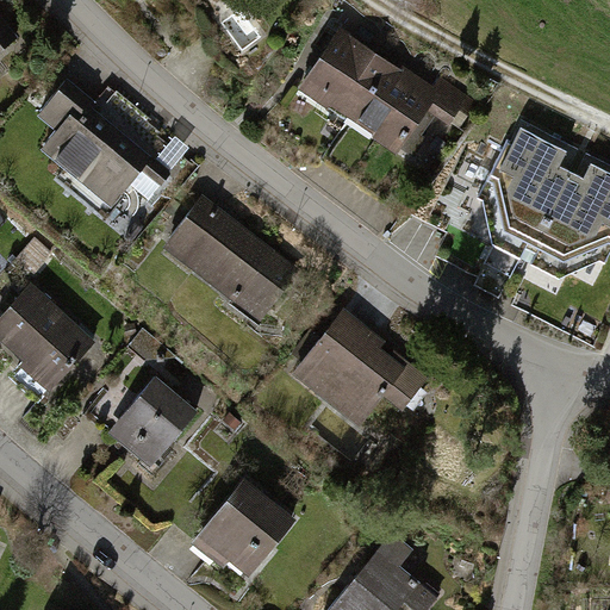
[(0,48),(13,39),(0,20),(0,48)]
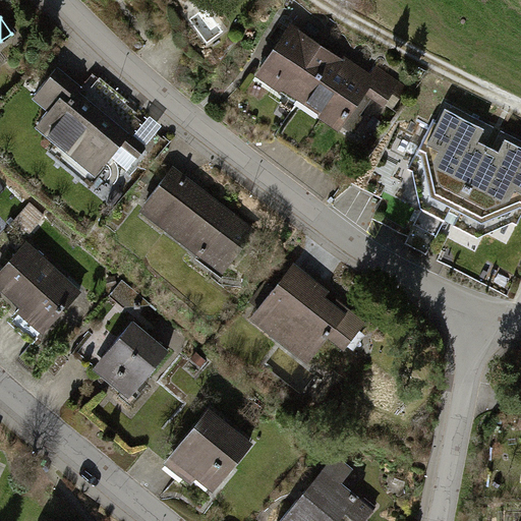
[(361,75),(285,24),(250,74),(334,130),(359,93),(391,113),(406,91),(368,65),(361,75)]
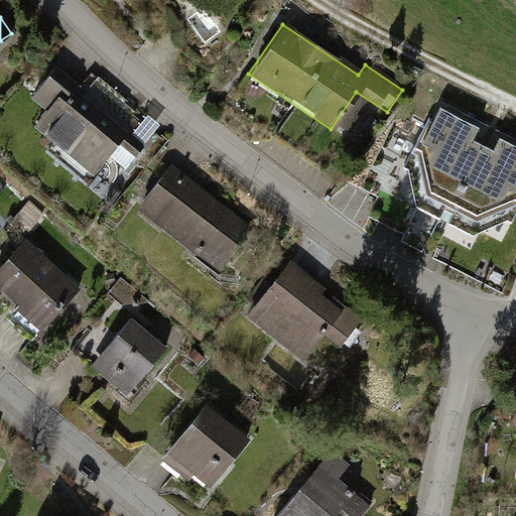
[(140,148),(51,71),(25,100),(39,112),(26,127),(84,177),(97,162),(114,177),(140,148)]
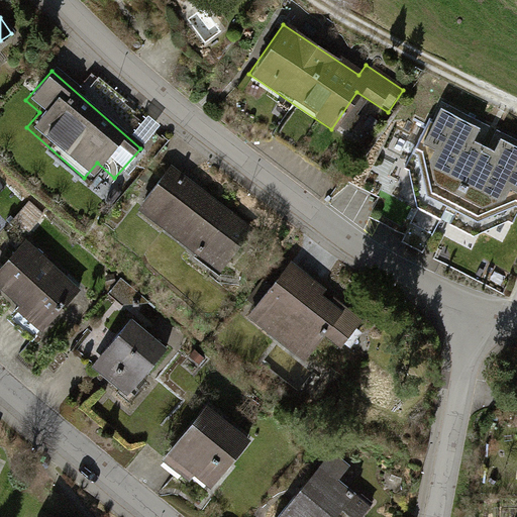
[(516,204),(516,145),(441,107),(409,169),(415,205),(475,234),(509,220),(516,204)]
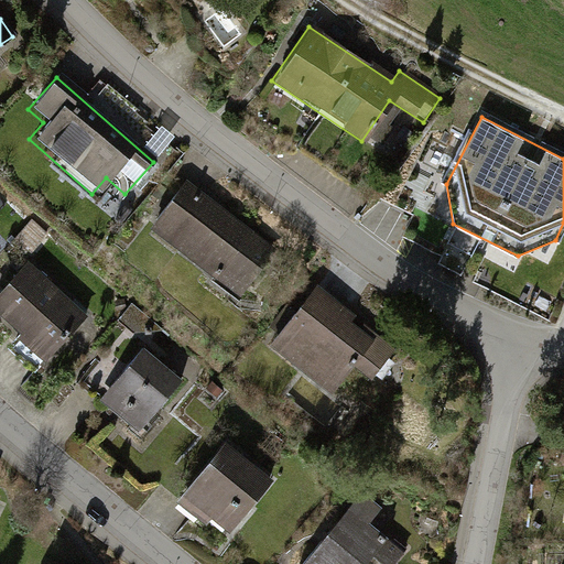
[(269,250),(183,185),(148,231),(234,295),(269,250)]
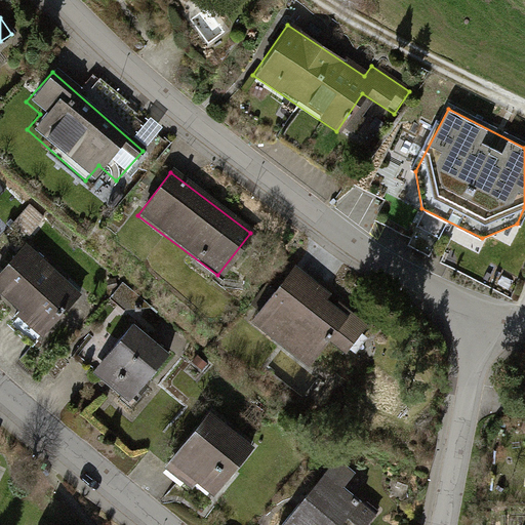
[(73,290),(25,245),(0,271),(0,301),(32,332),(73,290)]
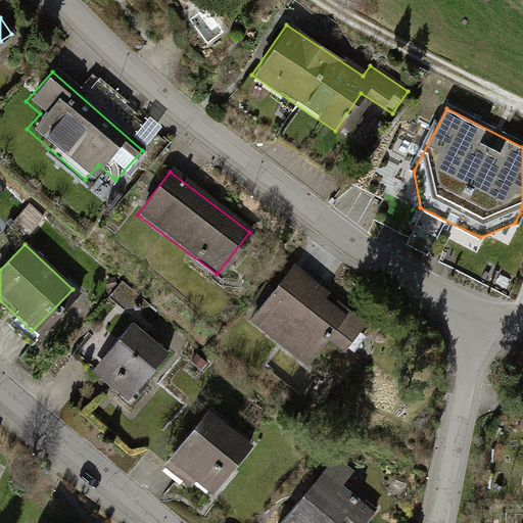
[(355,324),(291,270),(256,312),(321,366),(355,324)]
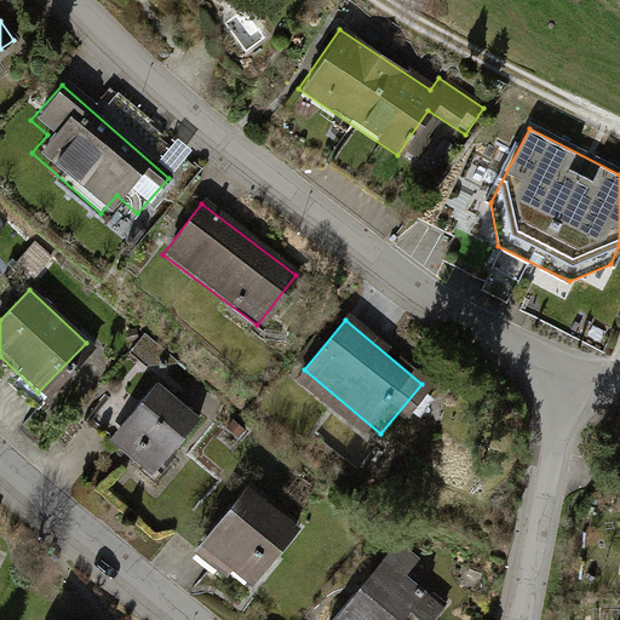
[(195,422),(151,385),(105,441),(149,477),(195,422)]
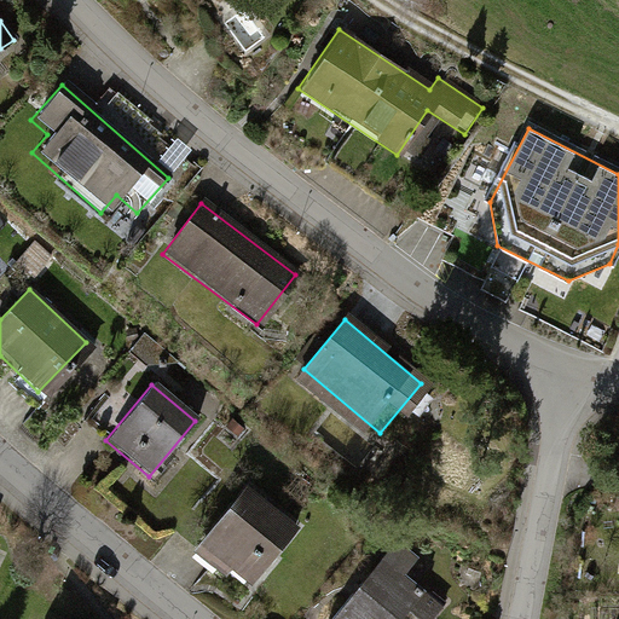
[(293,527),(243,486),(196,543),(247,584),(293,527)]
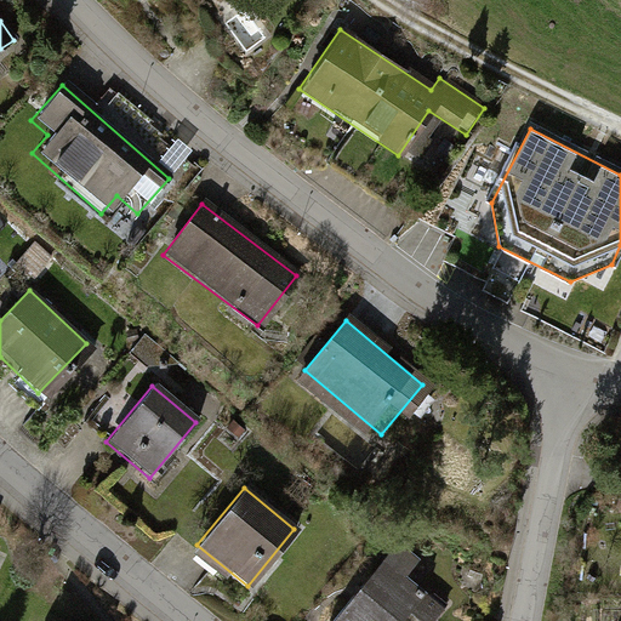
[(414,562),(396,546),(330,620),(432,620),(445,605),(429,592),(421,600),(398,581),(414,562)]
